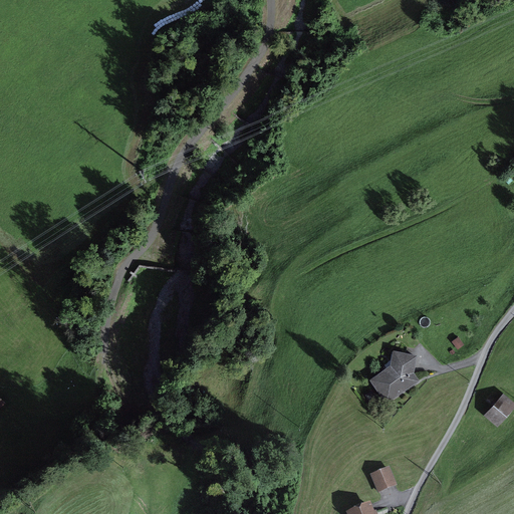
[(458,336),(452,341),(458,348),(464,343),(458,336)]
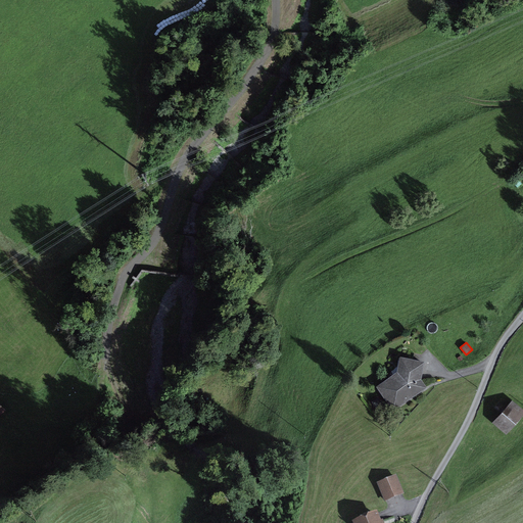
[(425,359),(399,354),(397,371),(377,384),(392,409),(428,385),(422,377),(425,359)]
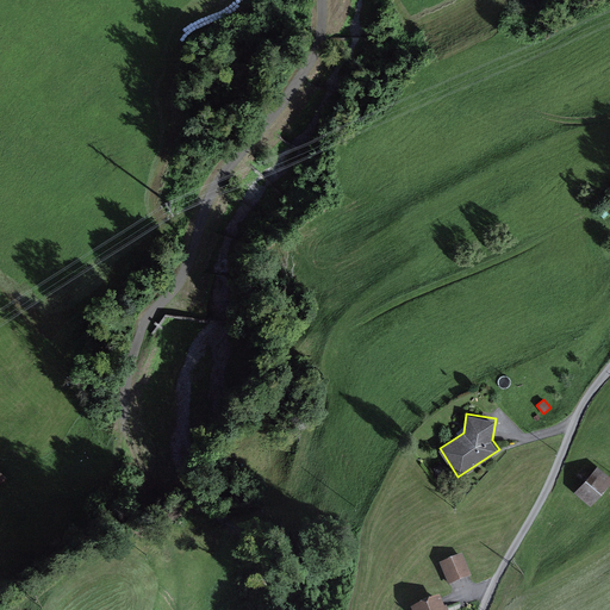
[(609,483),(609,475),(597,464),(574,490),(590,505),(609,483)]
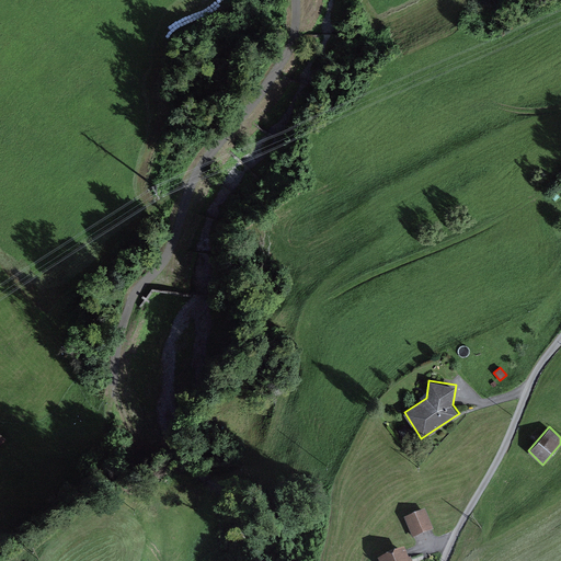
[(425,508),(404,517),(412,538),(434,529),(425,508)]
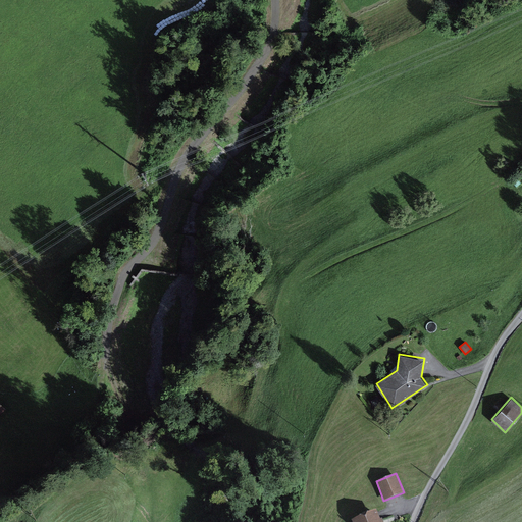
[(360,514),(352,520),(352,521),(383,521),(382,518),(380,519),(376,510),(367,511),(360,514)]
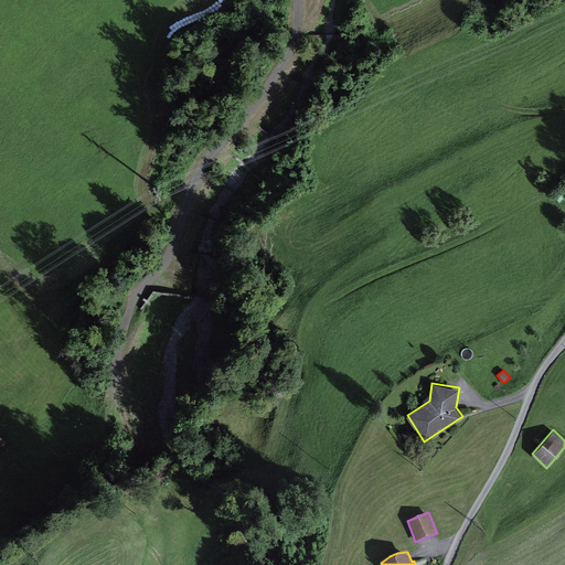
All buildings are outlined.
